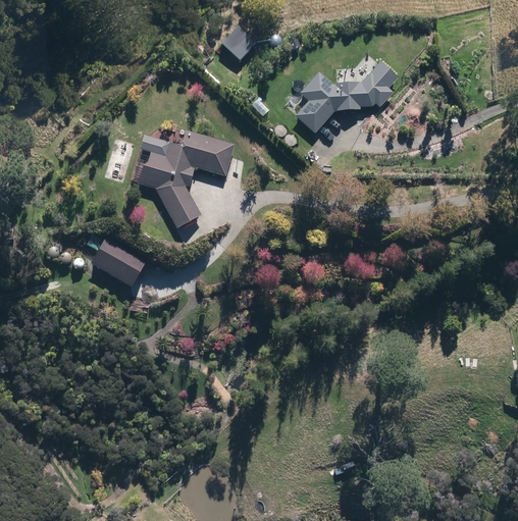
[(242,28),(225,45),(244,62),(260,45),(242,28)]
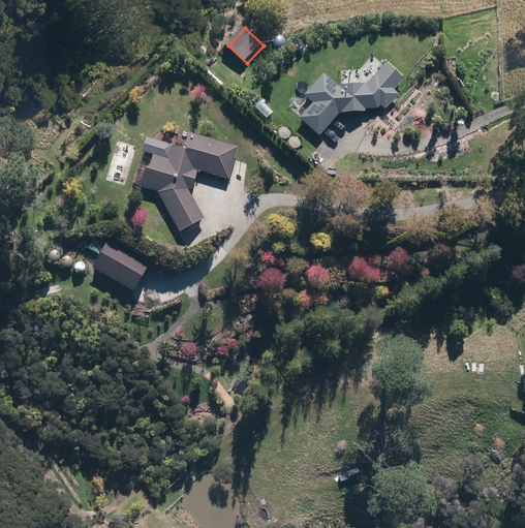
[(394,89),(403,78),(385,62),(366,84),(337,84),(323,72),(304,93),(312,100),(299,116),(319,134),(339,113),(339,112),(365,111),(365,107),(377,107),(380,104),(384,109),(398,93),(394,89)]
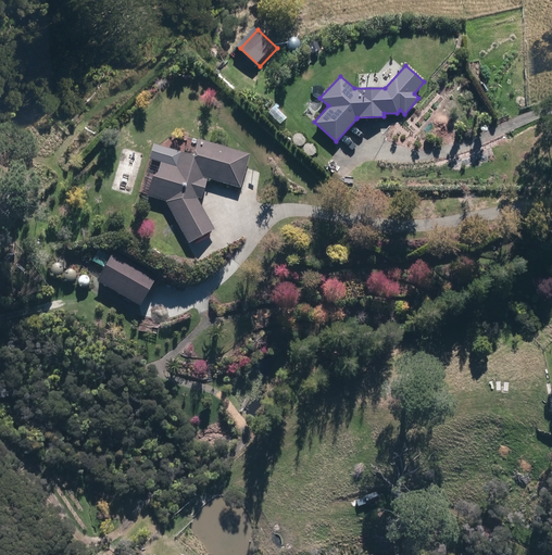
[(202,198),(208,177),(240,187),(250,153),(199,138),(193,155),(180,151),(176,164),(162,160),(151,196),(166,201),(189,242),(214,228),(198,197),(202,198)]
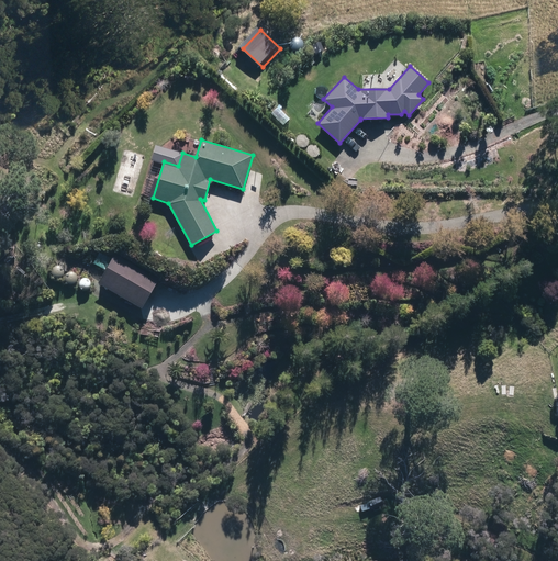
[(115,258),(103,251),(97,264),(109,270),(115,258)]
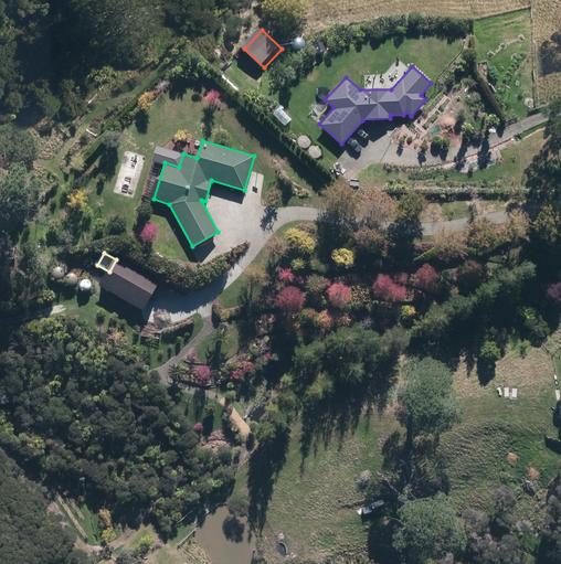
[(120,255),(117,259),(103,286),(146,312),(165,279),(120,255)]
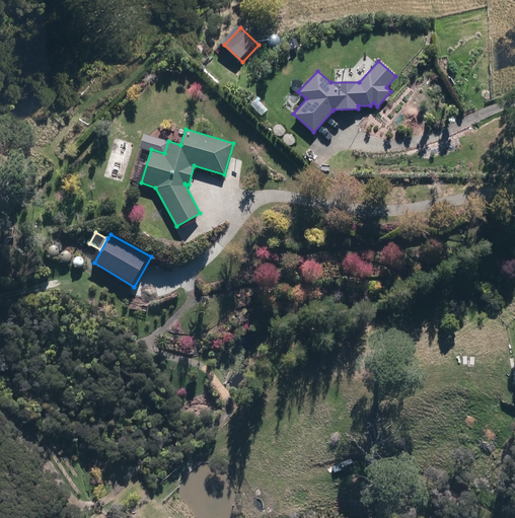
[(14,235),(9,242),(12,245),(18,238),(14,235)]
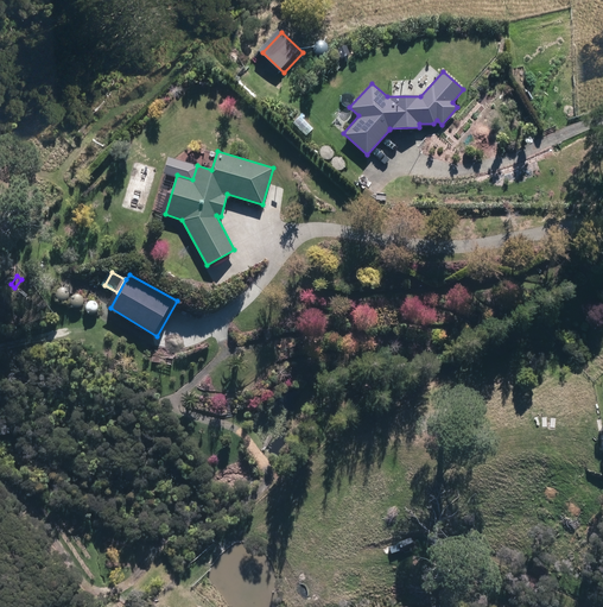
[(99,302),(95,309),(102,314),(107,307),(99,302)]
